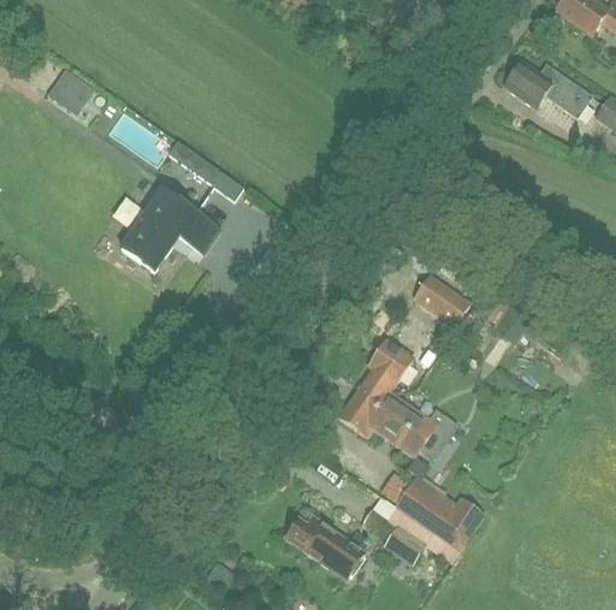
[(612,0),(608,9),(596,0),(563,0),(556,10),(592,35),(602,21),(615,30),(615,0),(612,0)]
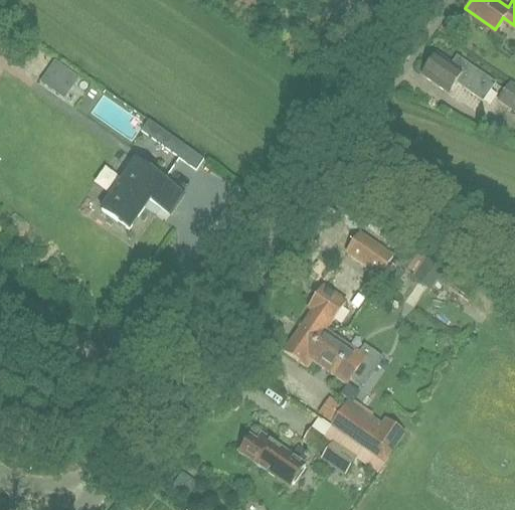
[(421,72),(449,91),(456,79),(483,98),(495,79),(457,53),(452,60),(437,50),(421,72)]
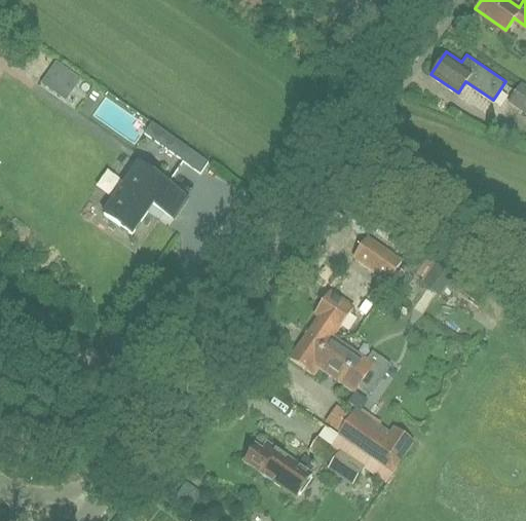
[(83,104),(134,138),(142,125),(101,98),(110,84),(67,56),(55,73),(88,96),(83,104)]
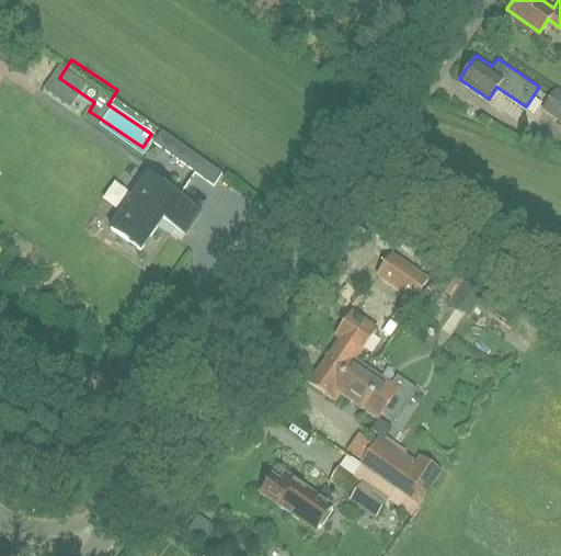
[(560,118),(560,89),(557,87),(542,106),(560,118)]
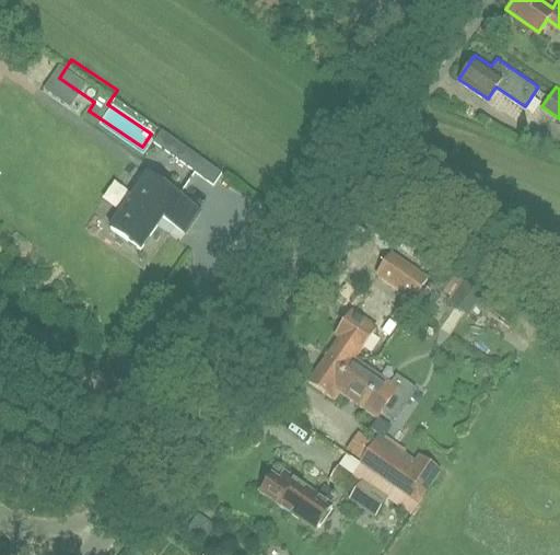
[(202,157),(179,140),(161,127),(153,139),(171,151),(195,168),(202,157)]
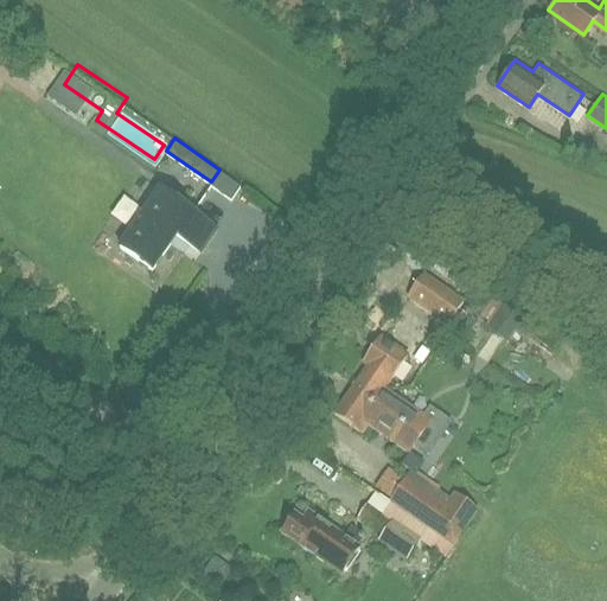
[(216,225),(160,186),(119,244),(152,267),(170,241),(166,238),(172,229),(199,249),(216,225)]
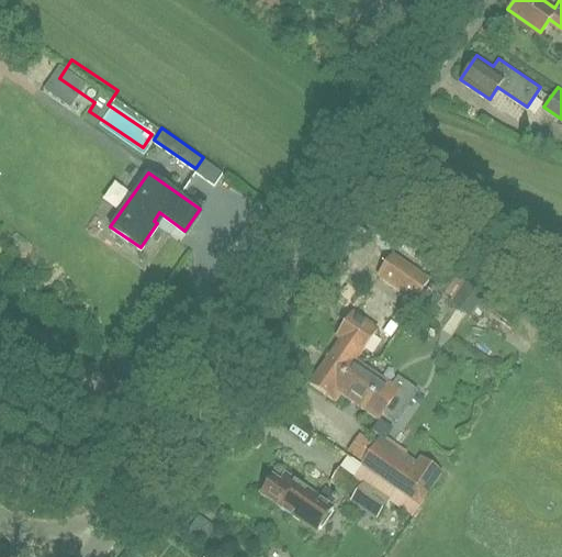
[(390,248),(373,270),(412,299),(427,277),(390,248)]
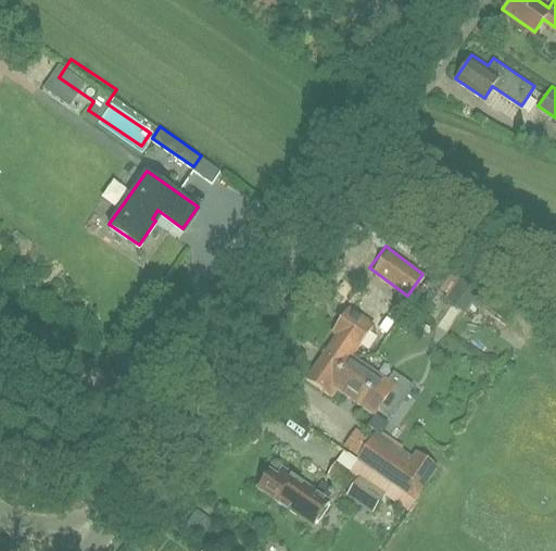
[(374,322),(349,305),(332,329),(336,333),(356,347),(374,322)]
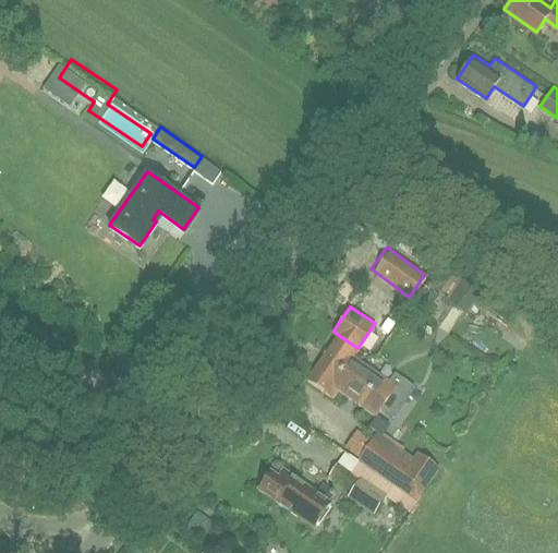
[(395,370),(389,379),(353,355),(358,348),(337,334),(306,377),(332,395),(338,387),(376,413),(380,406),(393,415),(415,384),(395,370)]
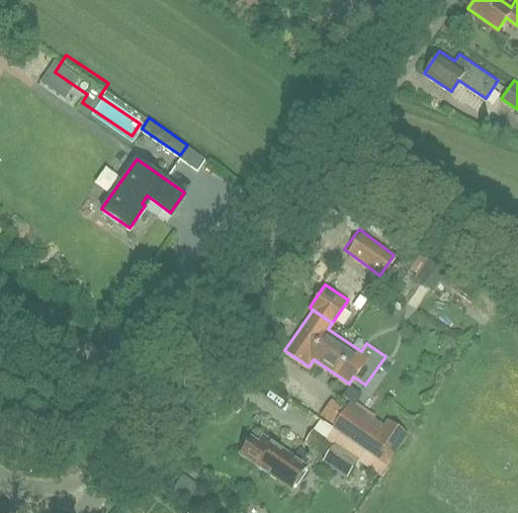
[(370,421),(347,405),(346,407),(331,397),(320,413),(335,422),(333,425),(387,461),(408,432),(394,422),(386,432),(376,434),(366,427),(370,421)]
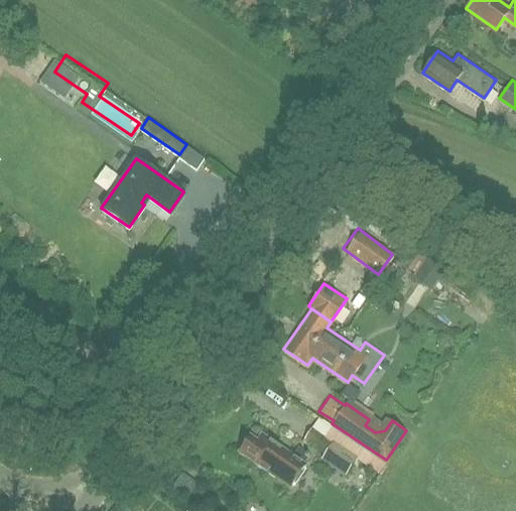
[(386,460),(332,423),(325,433),(311,425),(303,436),(317,445),(325,451),(320,457),(344,474),(356,456),(379,473),(388,462),(386,460)]
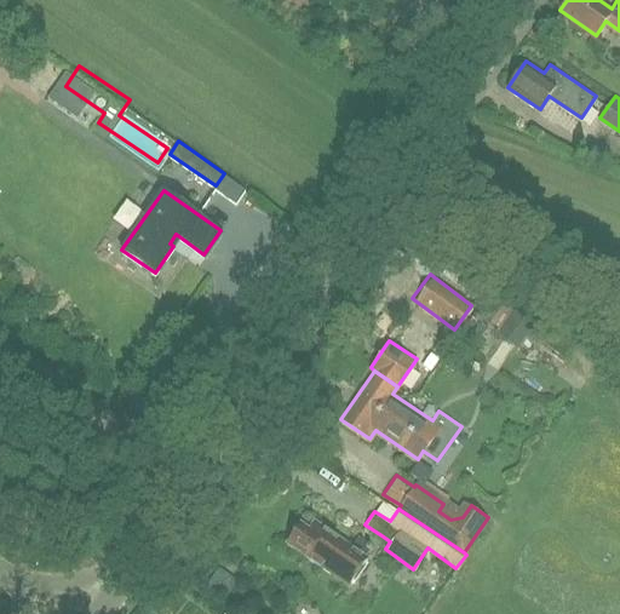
[(287,541),(349,584),(367,557),(362,555),(369,545),(357,537),(352,545),(314,518),(309,527),(300,521),(287,541)]
